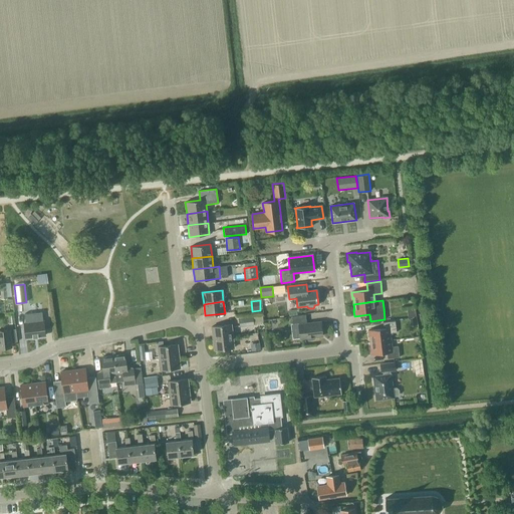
[(44,321),(43,321),(42,314),(31,316),(31,317),(25,318),(25,323),(24,323),(25,337),(45,335),(44,321)]
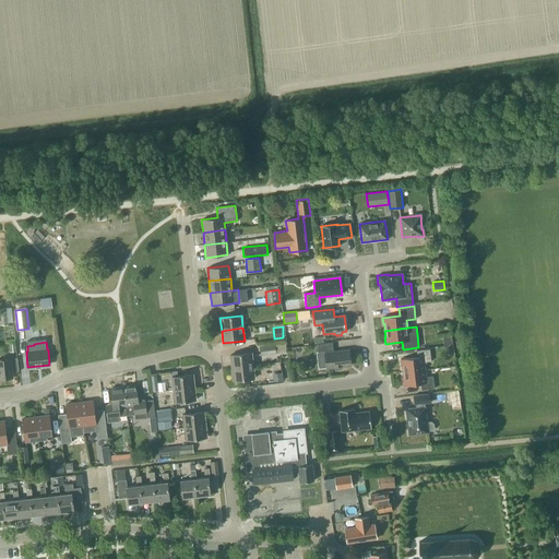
[(334,368),(334,369),(339,370),(343,368),(342,367),(351,366),(348,349),(333,352),(332,343),(317,344),(318,352),(324,352),(325,359),(318,360),(319,368),(326,367),(326,368),(334,368)]
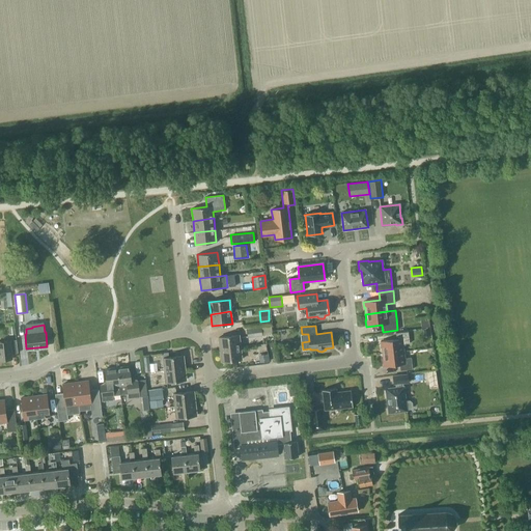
[(260,328),(246,330),(247,338),(261,336),(260,328)]
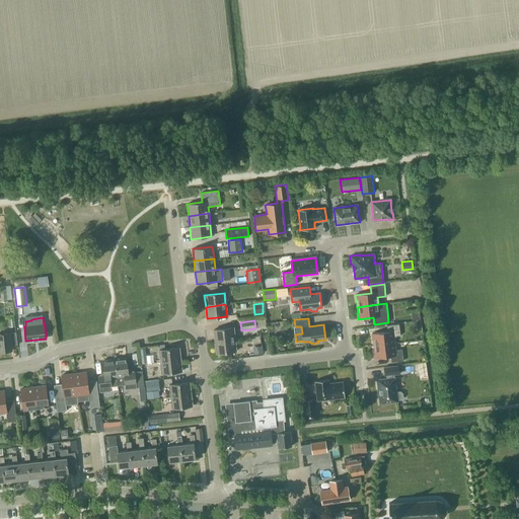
[(374,346),(394,344),(393,337),(400,336),(398,324),(386,325),(387,331),(371,334),(372,340),(373,340),(374,346)]
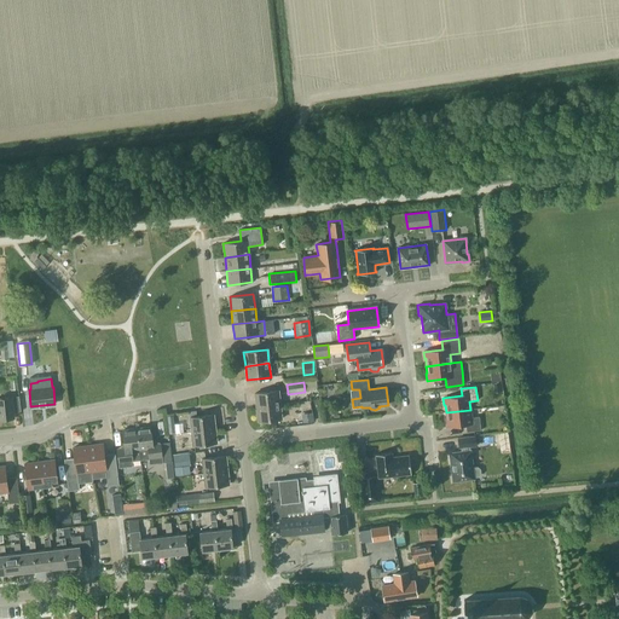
[(256,408),(281,405),(278,391),(254,393),(256,408)]
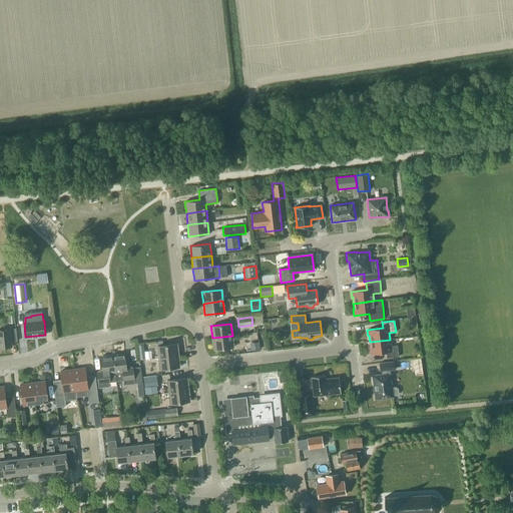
[(11,342),(17,341),(16,329),(0,330),(0,348),(12,347),(11,342)]
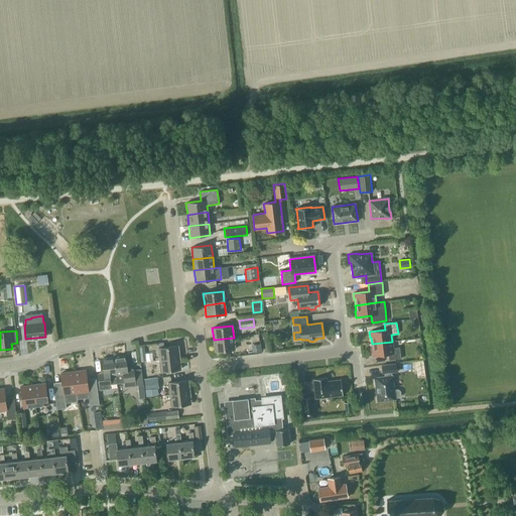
[(215,352),(235,349),(234,338),(214,340),(215,352)]
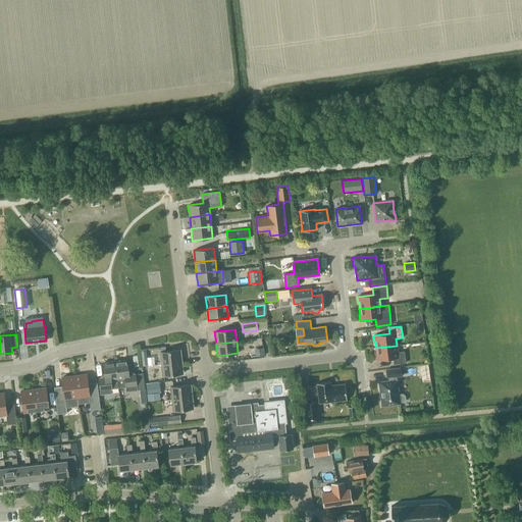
[(376,354),(376,360),(393,358),(394,364),(406,363),(404,352),(398,352),(397,346),(376,348),(377,354),(376,354)]
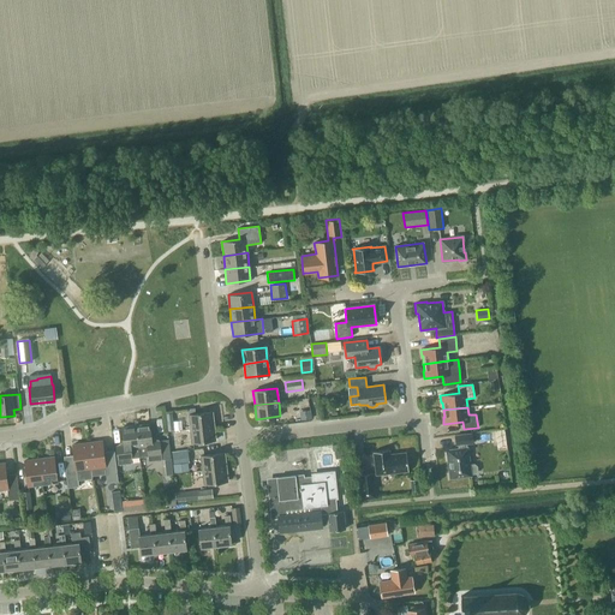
[(311,410),(299,412),(300,421),(312,418),(311,410)]
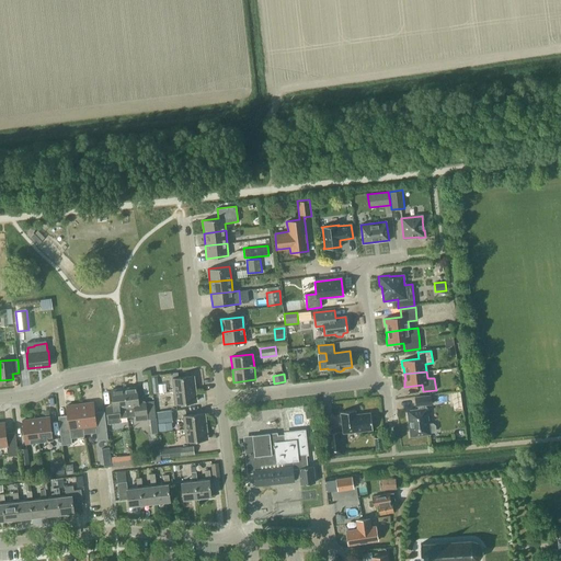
[(173,391),(195,389),(194,376),(172,378),(173,391)]
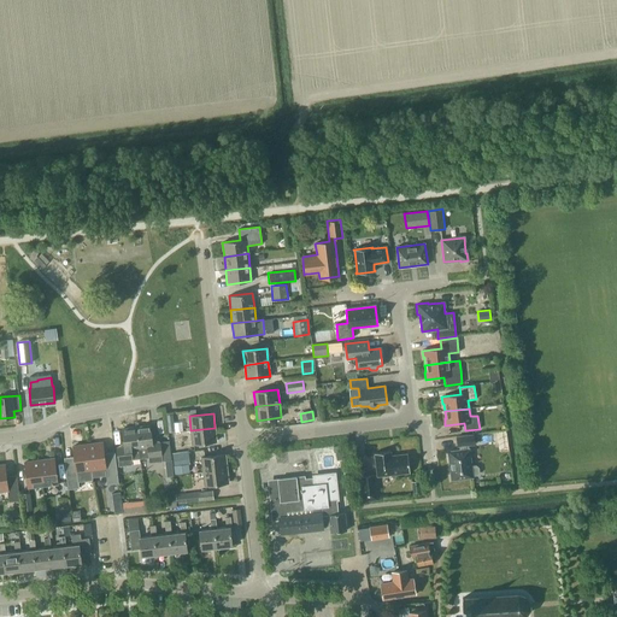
[(140,459),(148,458),(150,463),(162,460),(160,442),(152,442),(150,425),(136,427),(140,459)]
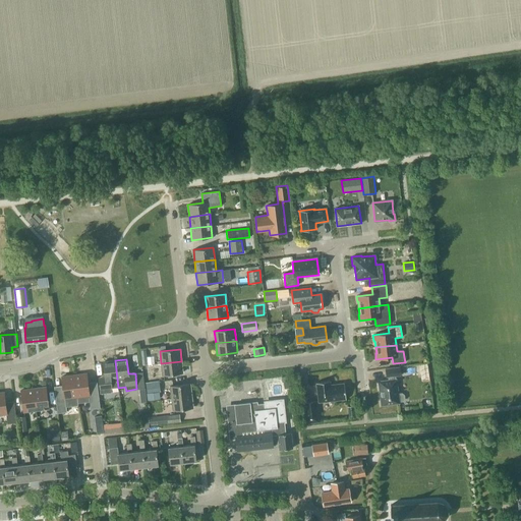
[(111,388),(118,388),(115,360),(103,362),(105,377),(98,378),(100,394),(111,392),(111,388)]
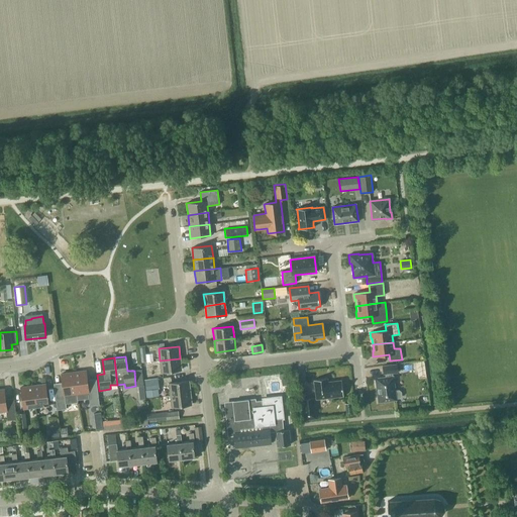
[(161,372),(181,370),(180,358),(160,360),(161,372)]
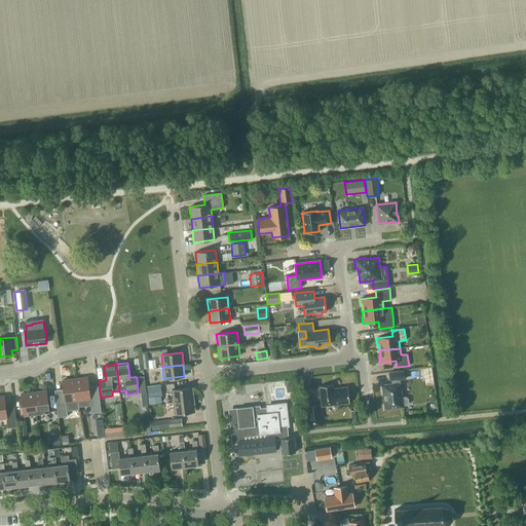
[(431,379),(430,369),(422,370),(423,377),(425,377),(425,380),(431,379)]
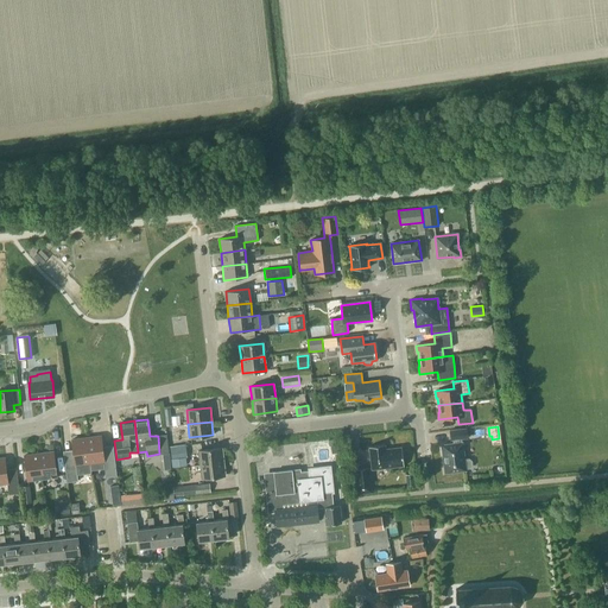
[(469,458),(464,458),(462,443),(461,438),(467,438),(466,429),(450,431),(450,439),(453,439),(453,444),(442,445),(445,473),(466,470),(466,469),(470,469),(473,466),(472,461),(469,458)]
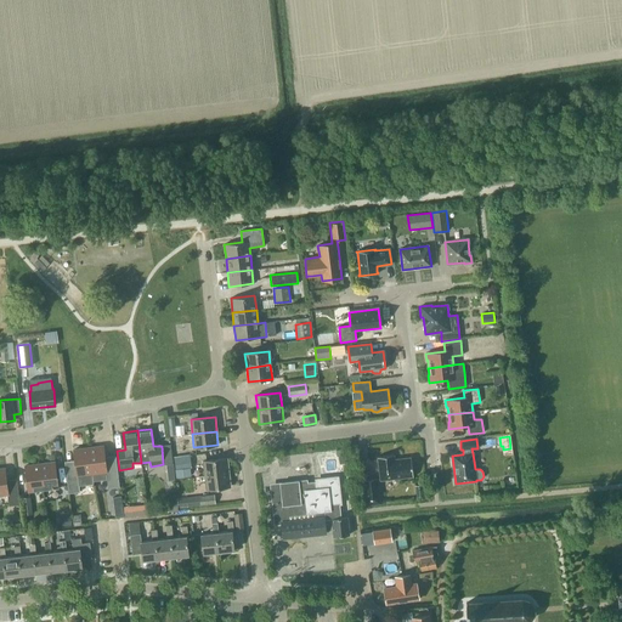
[(106,464),(105,457),(103,446),(89,448),(91,474),(92,481),(107,480),(108,488),(118,487),(116,463),(106,464)]
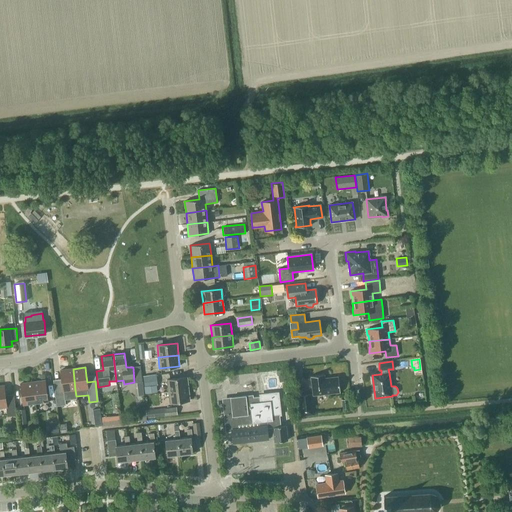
[(64,391),(75,390),(73,369),(60,370),(62,385),(54,386),(56,406),(65,405),(64,391)]
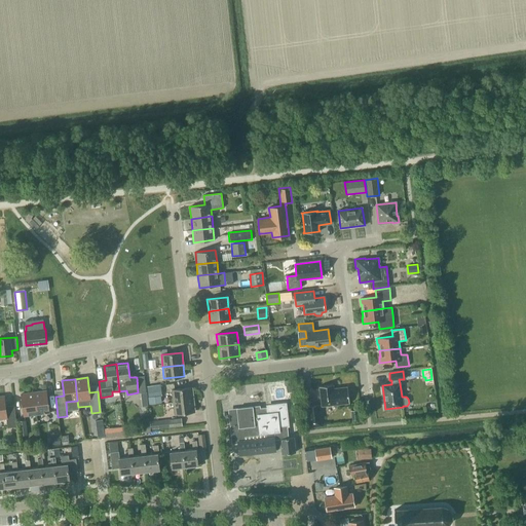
[(348,404),(349,404),(347,386),(346,386),(346,387),(333,388),(333,385),(333,384),(318,386),(318,387),(320,387),(322,406),(348,403),(348,404)]
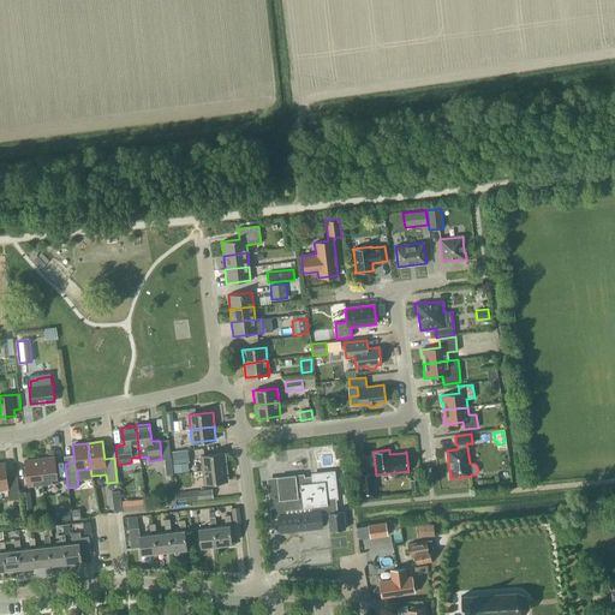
[(187,463),(186,452),(173,454),(174,464),(181,463),(187,463)]
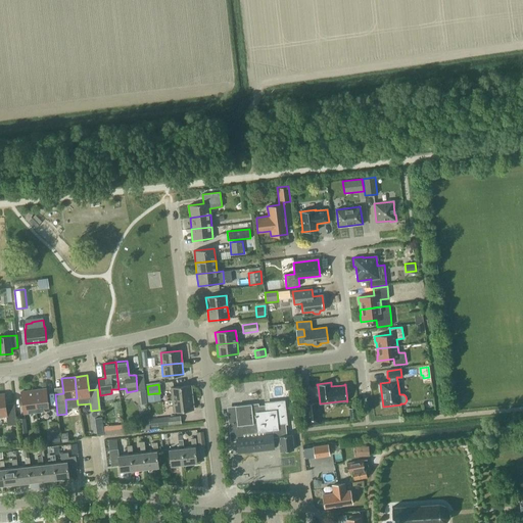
[(172,399),(193,397),(191,385),(170,388),(172,399)]
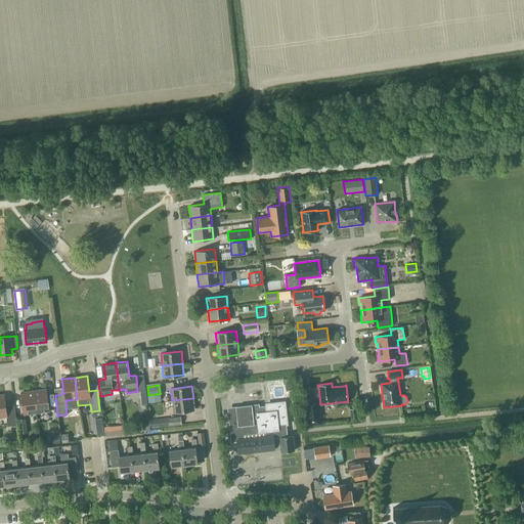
[(36,412),(48,411),(46,389),(33,391),(36,412)]
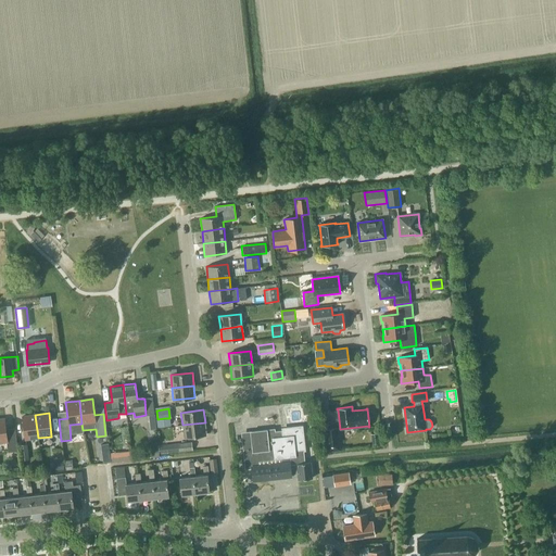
[(25,440),(38,438),(35,415),(22,417),(25,440)]
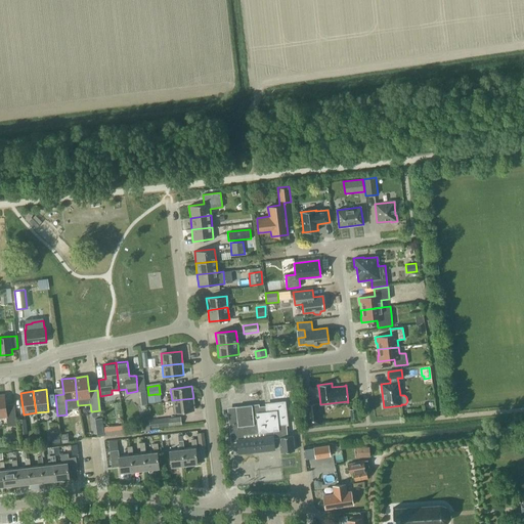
[(161,401),(160,394),(155,394),(148,395),(147,395),(147,403),(161,401)]
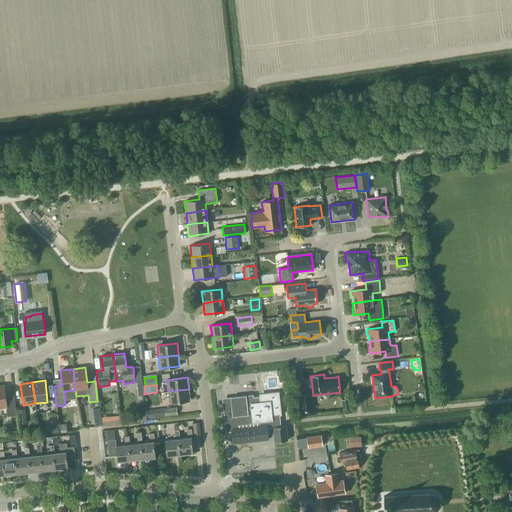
[(14,394),(5,395),(4,386),(0,386),(0,407),(6,407),(7,417),(16,415),(14,394)]
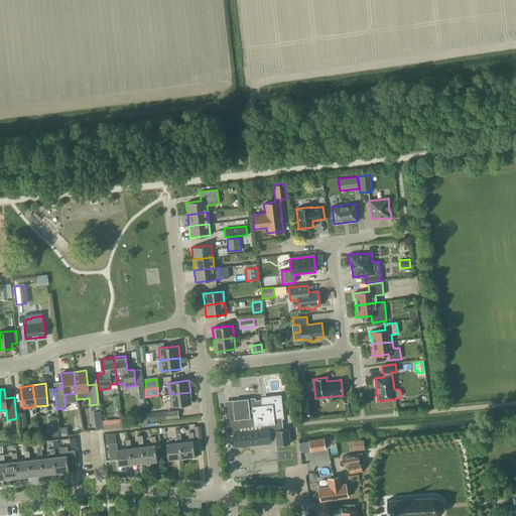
[(190,392),(169,394),(170,406),(191,403),(190,392)]
